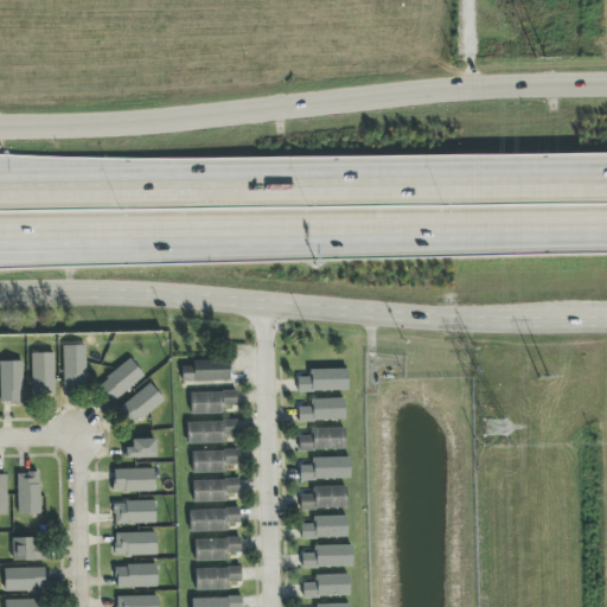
[(85,346),(63,346),(63,388),(87,387),(85,346)]
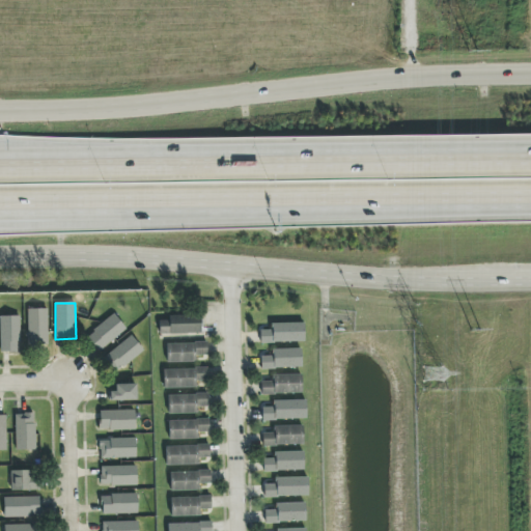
[(47,309),(27,309),(28,345),(48,344),(47,309)]
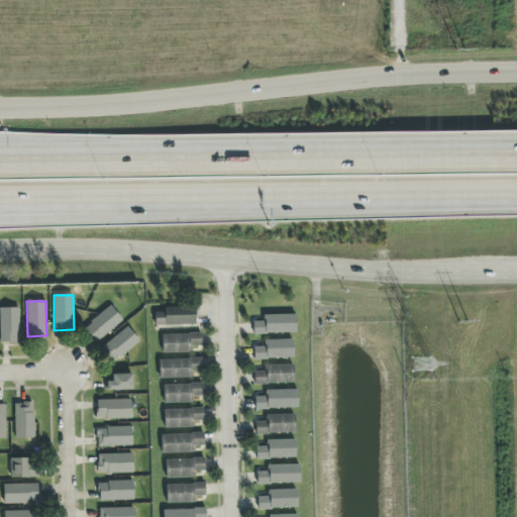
[(122,320),(110,305),(83,328),(96,343),(122,320)]
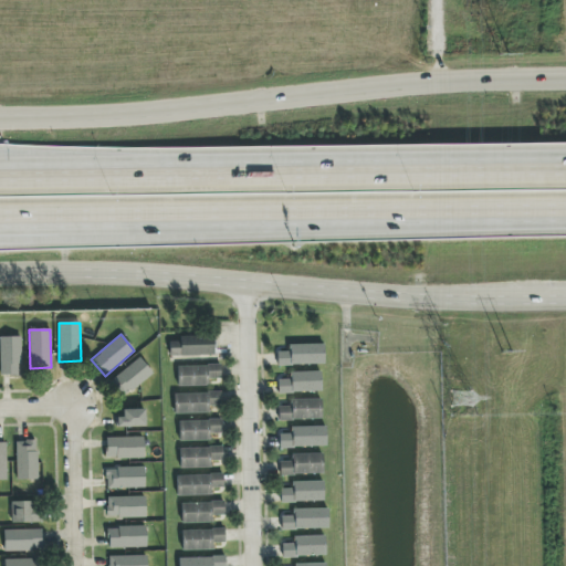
[(169,356),(213,355),(213,336),(179,337),(179,342),(169,342),(169,356)]
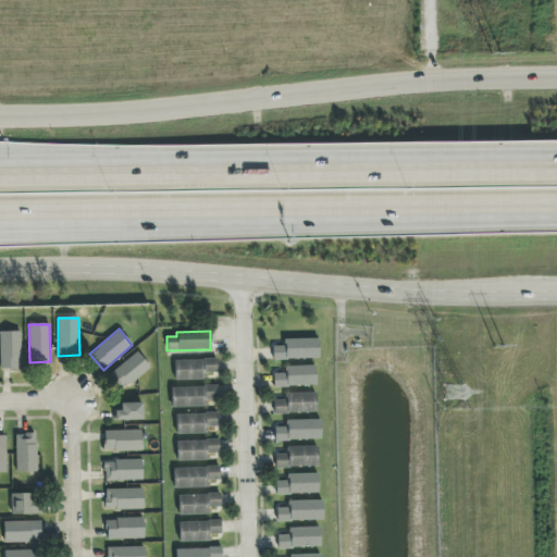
[(0,336),(0,370),(21,370),(20,332),(0,332),(0,336)]
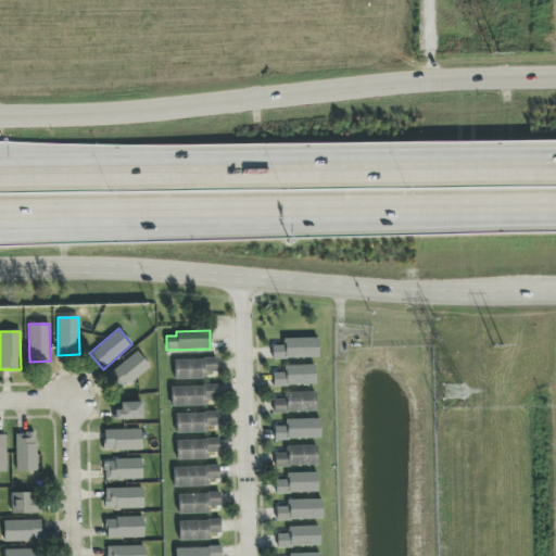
[(318,358),(318,338),(283,339),(283,345),(273,346),(273,359),(318,358)]
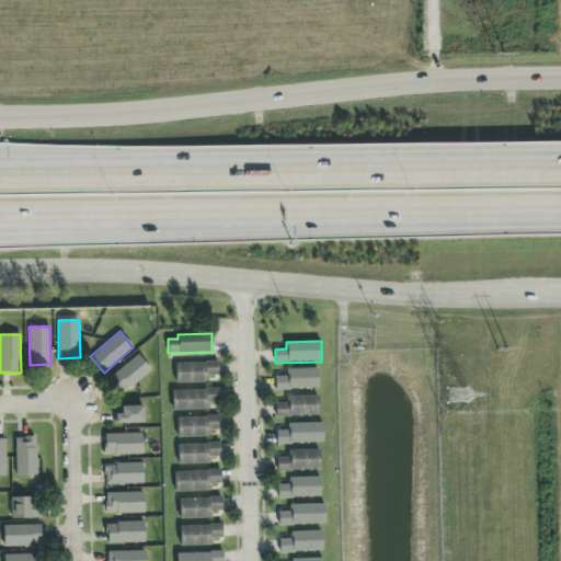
[(151,370),(138,354),(110,378),(123,395),(151,370)]
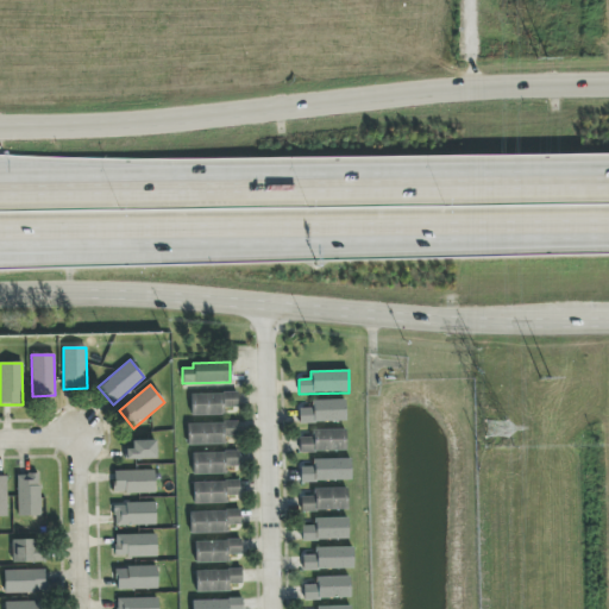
[(192,415),(224,415),(224,408),(237,408),(237,394),(192,394),(192,415)]
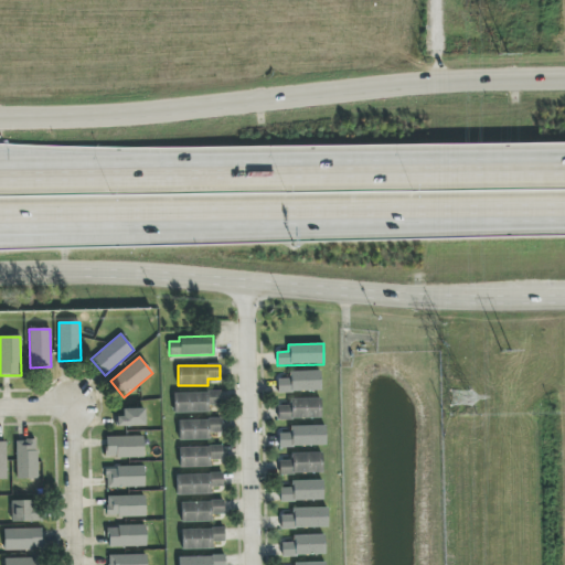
[(321,391),(320,371),(289,372),(289,379),(277,380),(278,392),(321,391)]
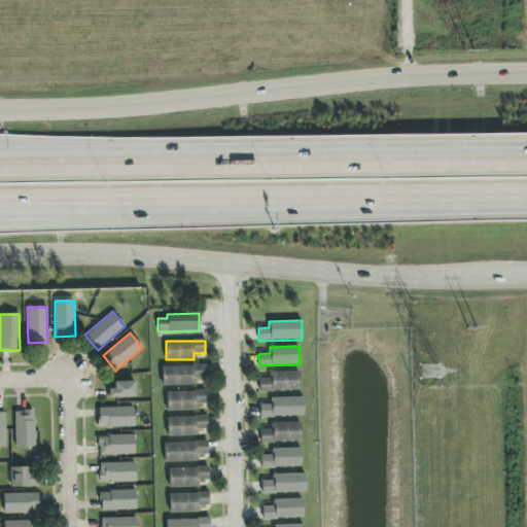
[(206,378),(206,366),(163,367),(163,385),(195,385),(194,379),(206,378)]
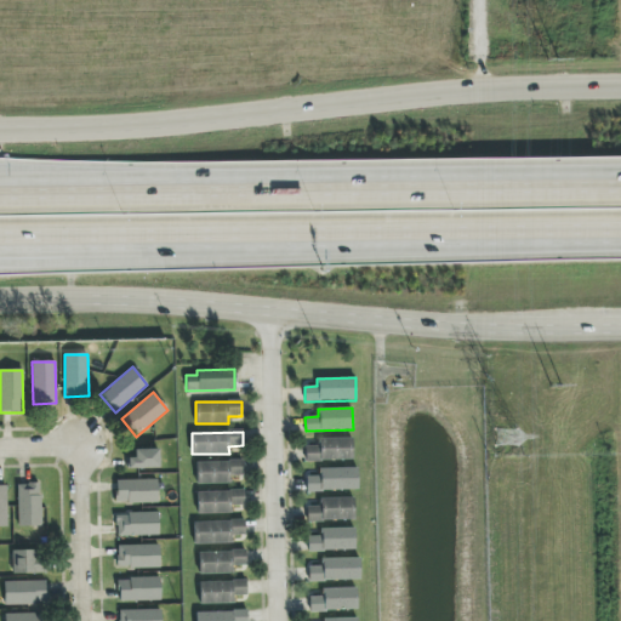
[(353,438),(319,439),(319,446),(306,446),(306,461),(353,460),(353,438)]
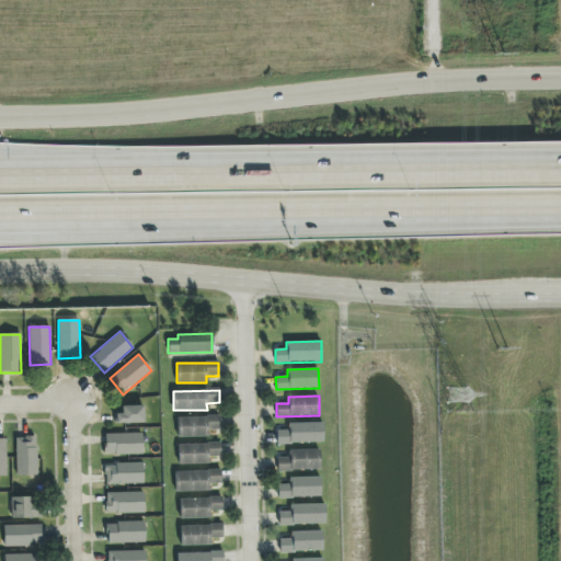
[(145,423),(145,405),(122,407),(122,414),(115,414),(115,424),(145,423)]
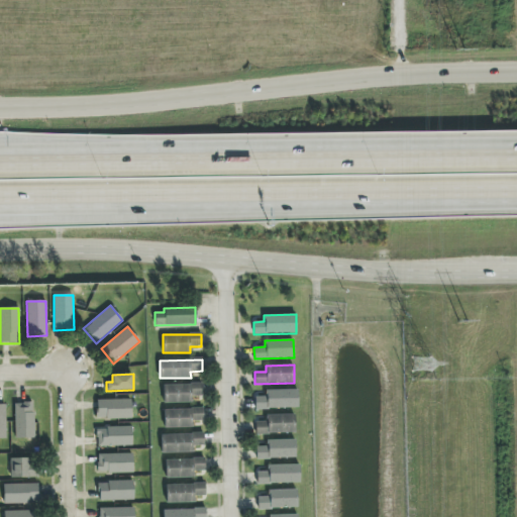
[(193,403),(192,396),(203,396),(203,384),(165,385),(166,403),(193,403)]
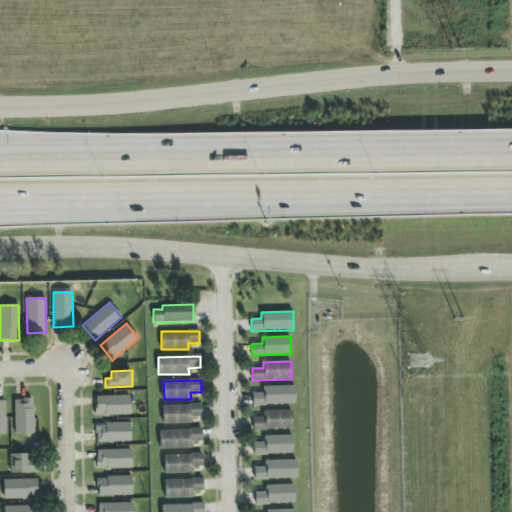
[(253,405),(295,404),(295,386),(263,387),(263,393),(253,393),(253,405)]
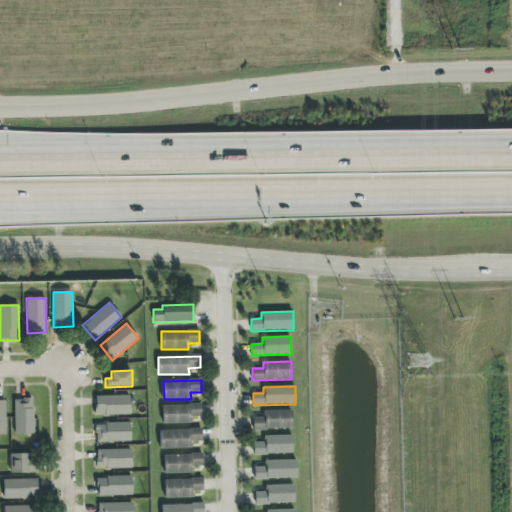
[(96,397),(96,416),(131,415),(130,396),(96,397)]
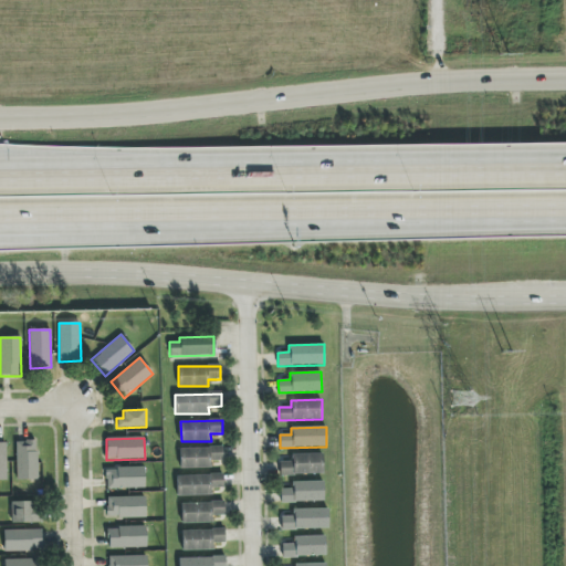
[(38,480),(37,441),(16,441),(17,481),(38,480)]
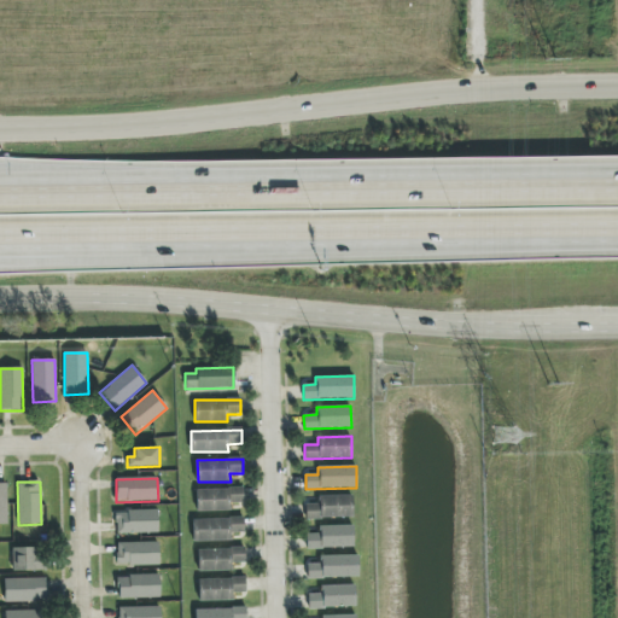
[(231,511),(231,503),(244,503),(243,489),(196,490),(197,512),(231,511)]
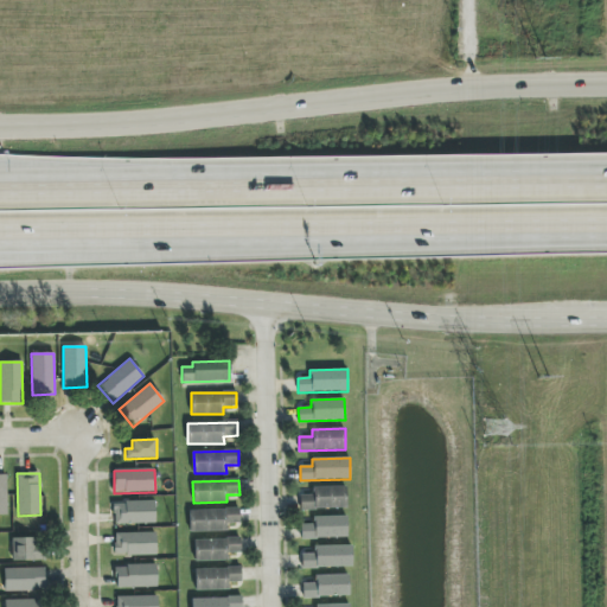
[(346,487),(313,487),(313,496),(300,496),(301,510),(346,509),(346,487)]
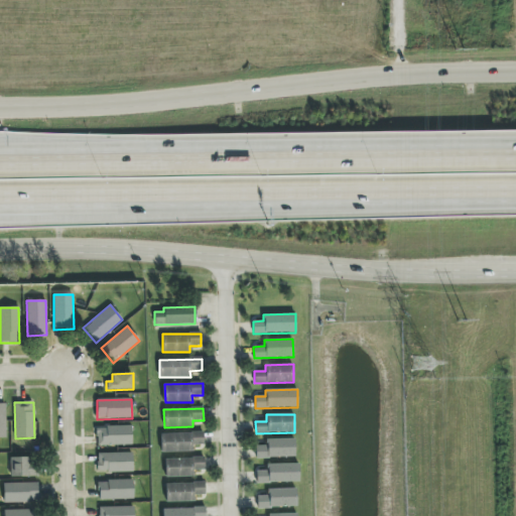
[(132,426),(97,427),(97,445),(132,445),(132,426)]
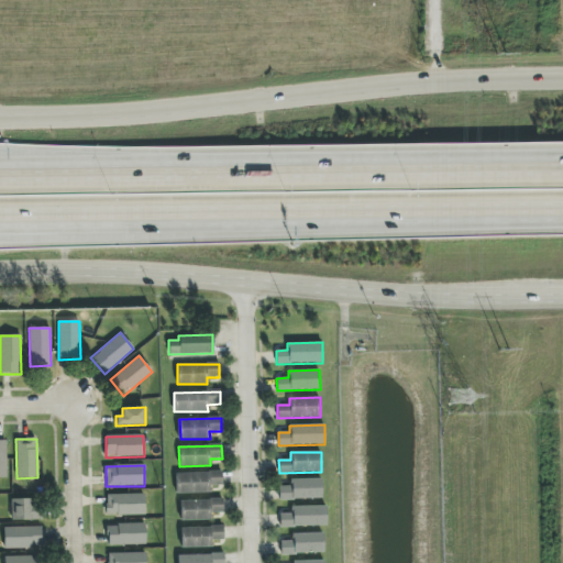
[(176,474),(176,494),(212,493),(212,485),(222,485),(222,473),(176,474)]
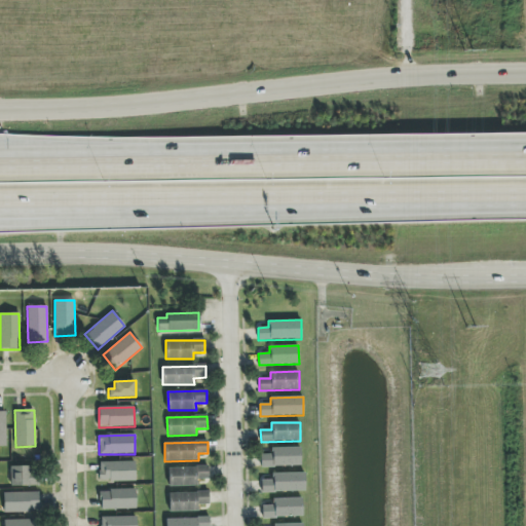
[(271,448),(272,454),(262,454),(262,466),(301,466),(300,448),(271,448)]
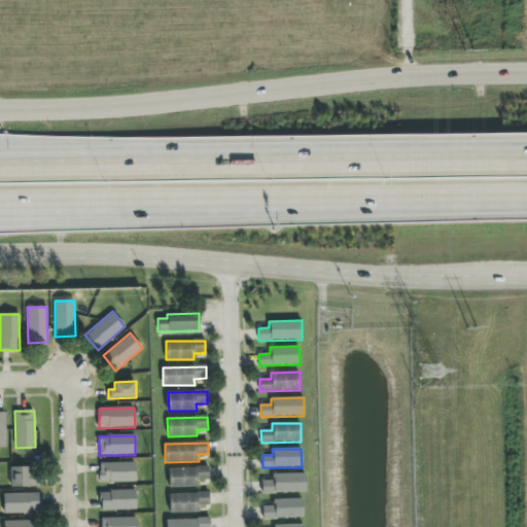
[(135,462),(99,463),(99,482),(136,482),(135,462)]
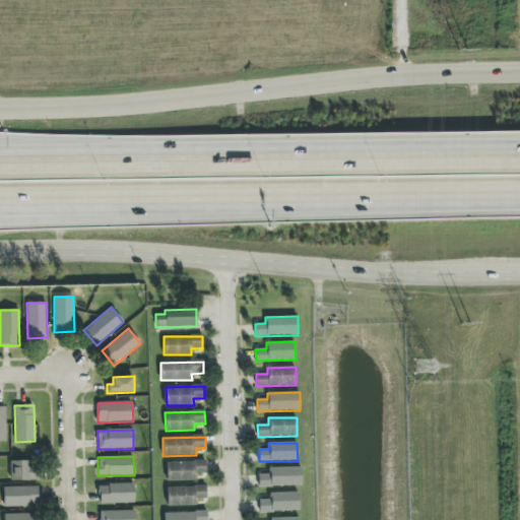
[(10,461),(11,481),(39,479),(38,467),(29,467),(29,461),(10,461)]
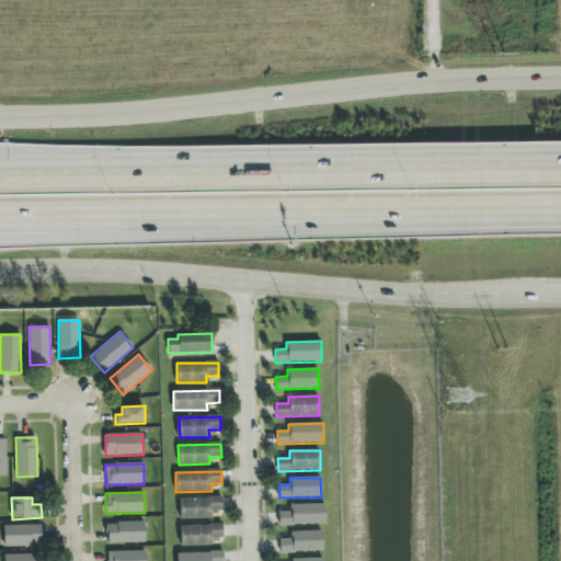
[(180,500),(181,518),(209,518),(209,512),(222,511),(222,497),(180,500)]
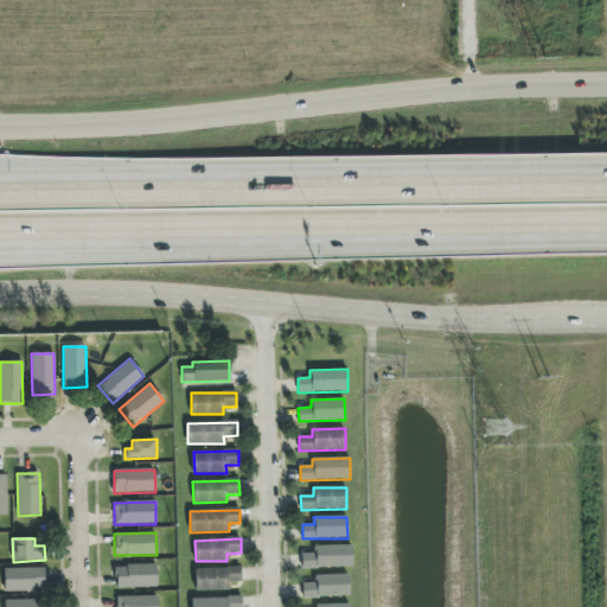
[(351,545),(314,547),(315,554),(302,555),(302,568),(352,567),(351,545)]
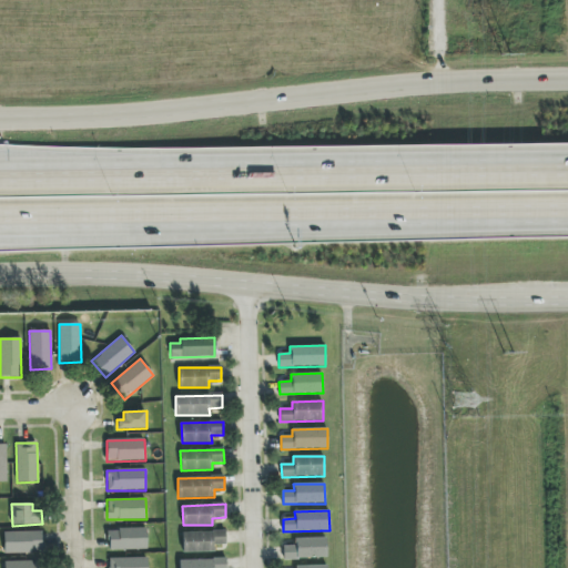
[(146,528),(108,529),(109,550),(148,549),(146,528)]
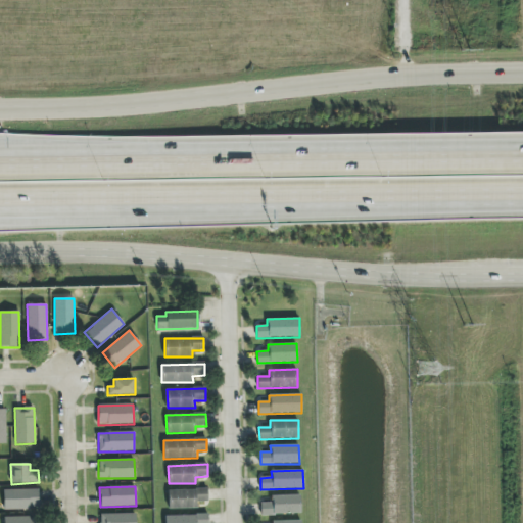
[(3,490),(3,510),(39,509),(39,489),(3,490)]
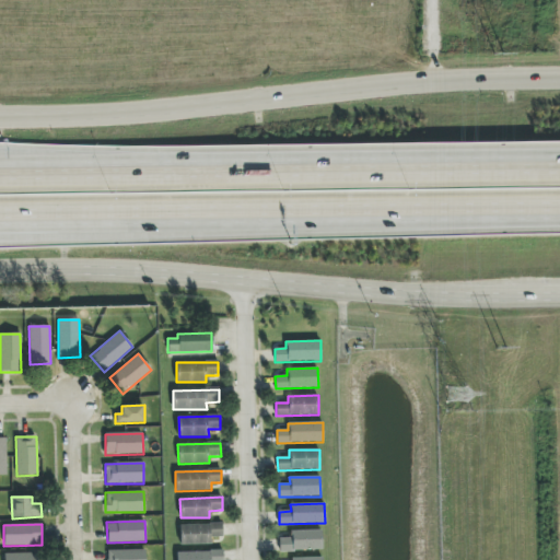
[(222,537),(222,524),(179,525),(181,545),(212,544),(212,537),(222,537)]
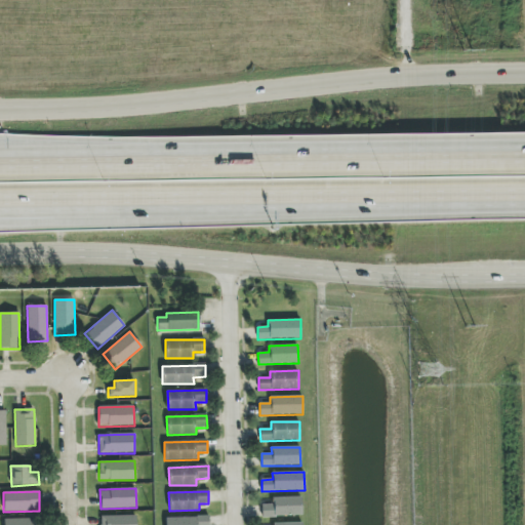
[(301,516),(301,497),(273,498),(273,505),(261,506),(263,517),(301,516)]
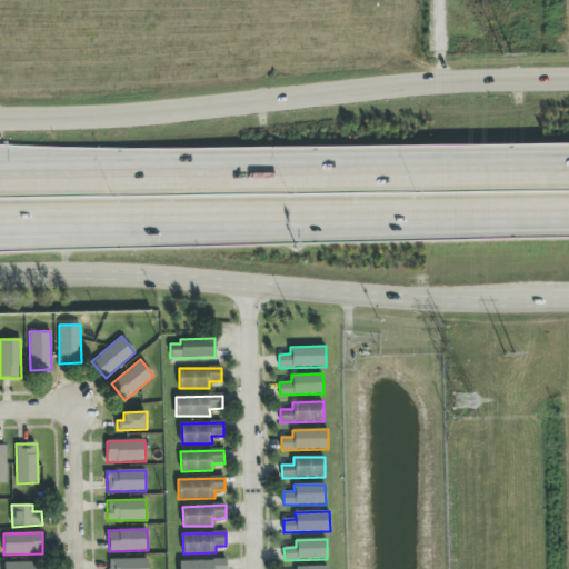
[(109,559),(108,568),(148,568),(148,559),(109,559)]
